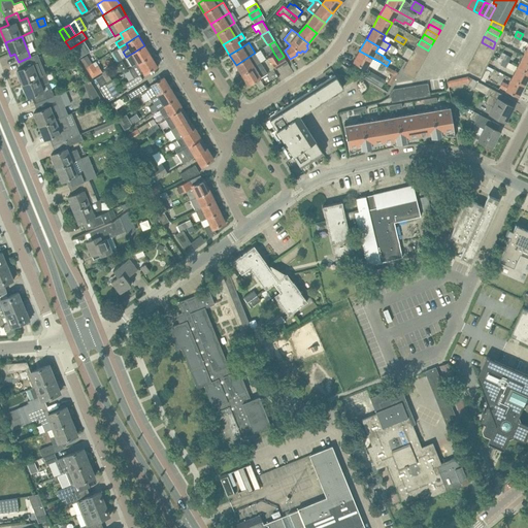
[(482,42),(479,47),(490,54),(493,48),(482,42)]
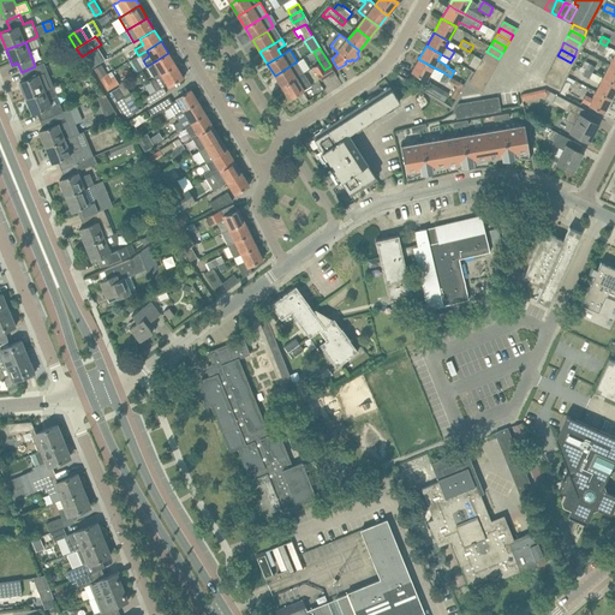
[(495,65),(499,59),(487,52),(483,58),(495,65)]
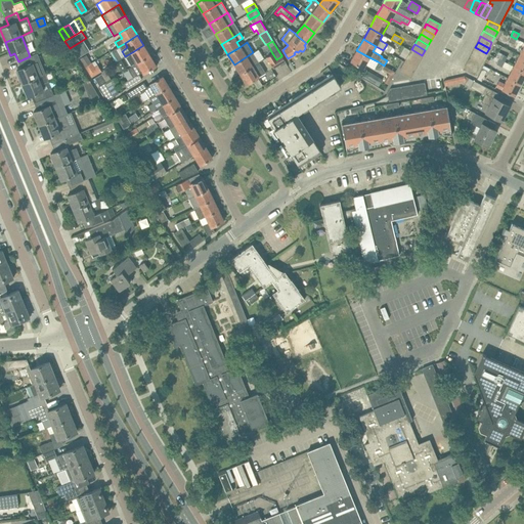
[(149,55),(143,45),(132,52),(125,56),(131,67),(138,62),(149,55)]
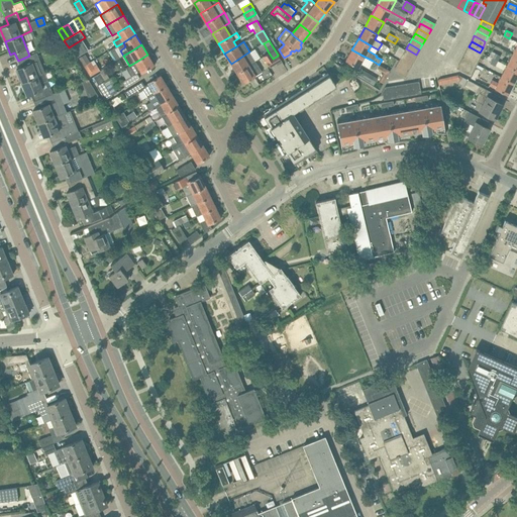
[(403,55),(405,50),(398,46),(394,55),(400,59),(403,55)]
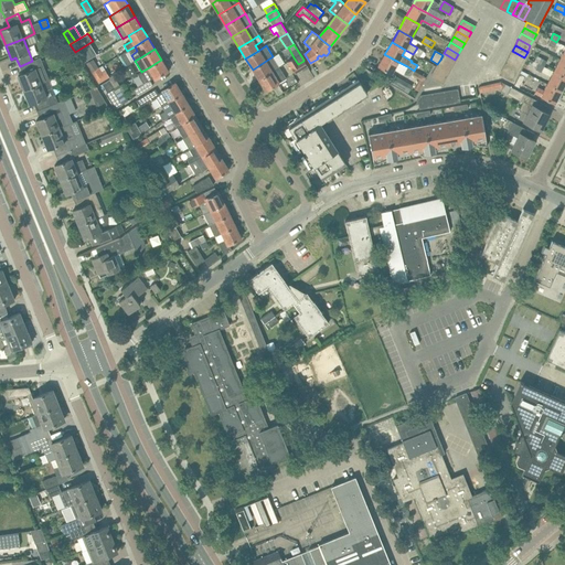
[(524,57),(512,51),(509,56),(521,63),(524,57)]
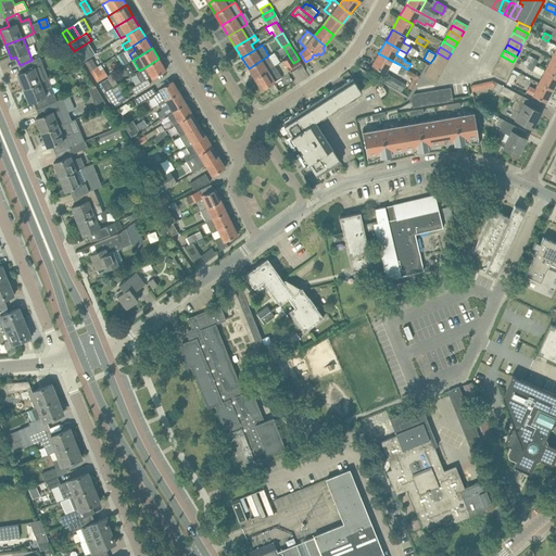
[(447,59),(437,52),(436,54),(433,59),(444,65),(447,59)]
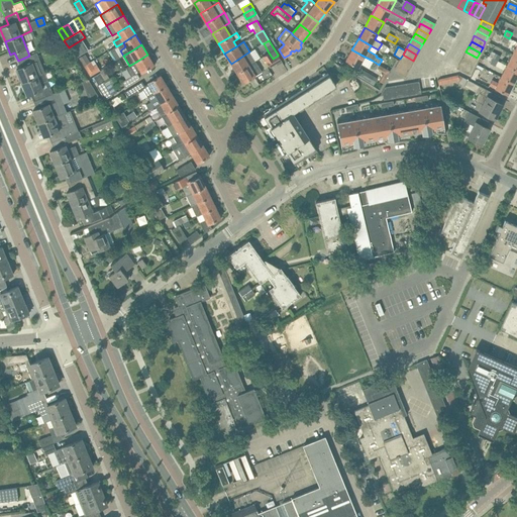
[(365,57),(351,49),(345,61),(358,68),(365,57)]
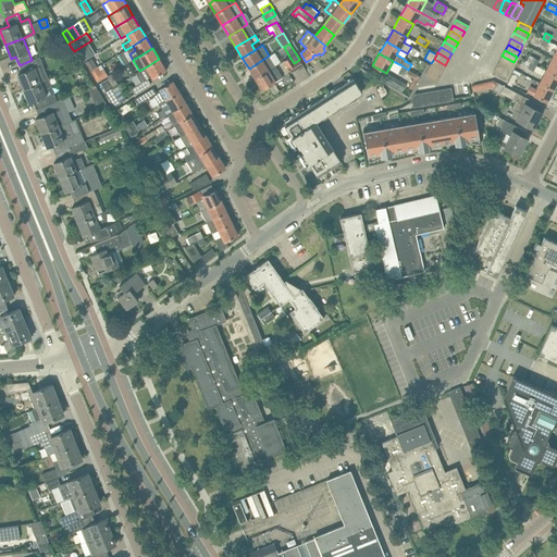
[(256,79),(275,66),(269,56),(249,69),(256,79)]
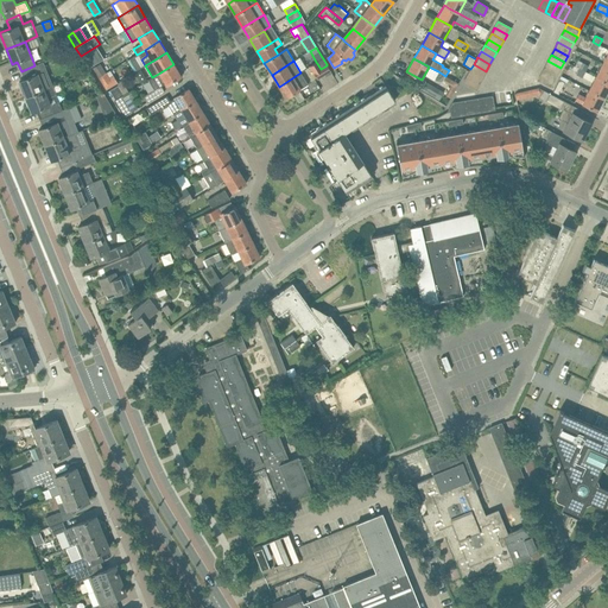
[(545,67),(557,74),(561,68),(548,61),(545,67)]
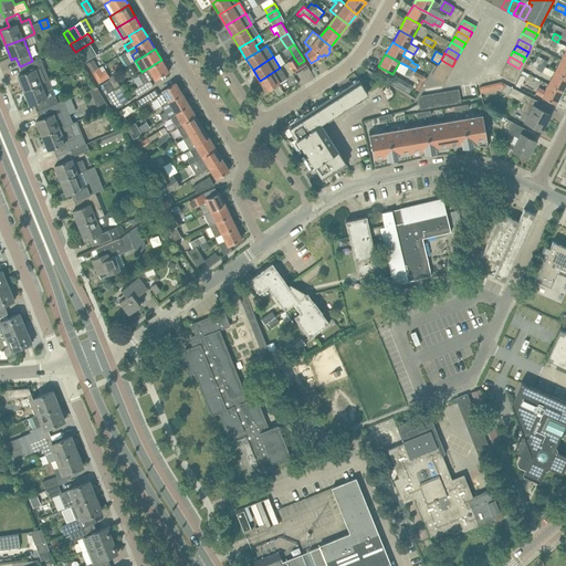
[(289,62),(290,64),(295,73),(307,65),(304,61),(299,64),(294,58),(289,62)]
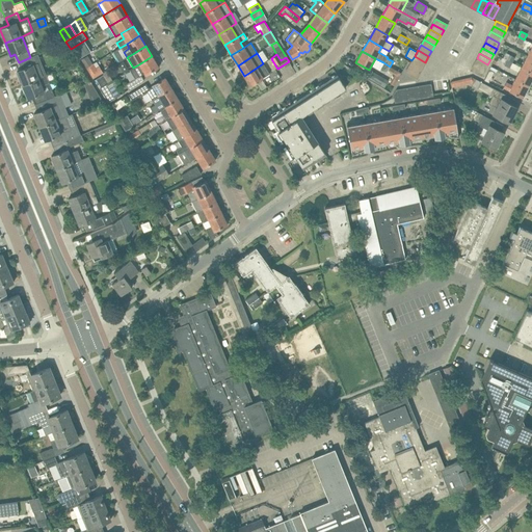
[(514,57),(509,54),(506,59),(511,62),(514,57)]
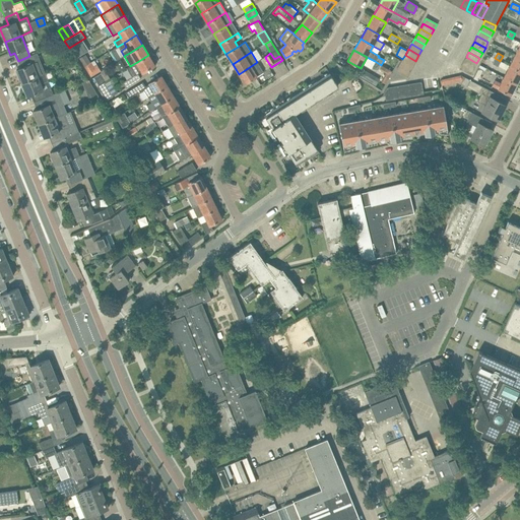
[(91,56),(87,58),(85,55),(79,58),(84,67),(94,61),(91,56)]
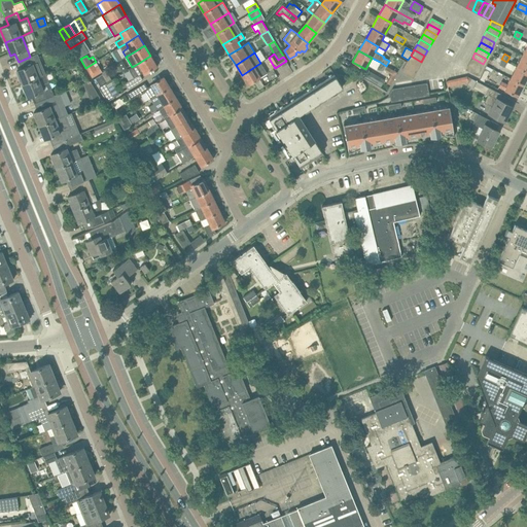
[(133,76),(134,78),(125,83),(128,89),(142,79),(139,74),(143,72),(144,73),(156,66),(150,56),(139,63),(132,67),(136,72),(133,74),(133,76)]
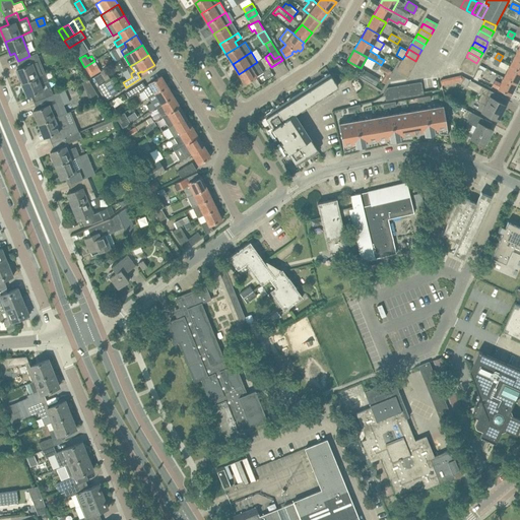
[(415,61),(405,55),(402,59),(402,60),(412,66),(415,61)]
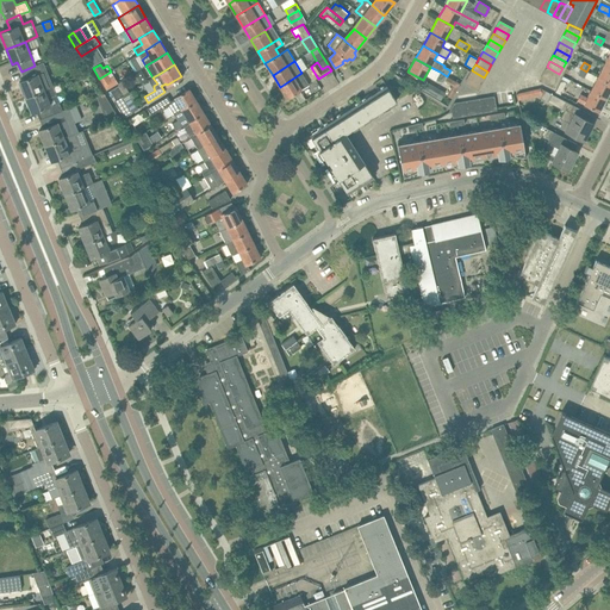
[(609,67),(604,64),(597,78),(609,83),(609,67)]
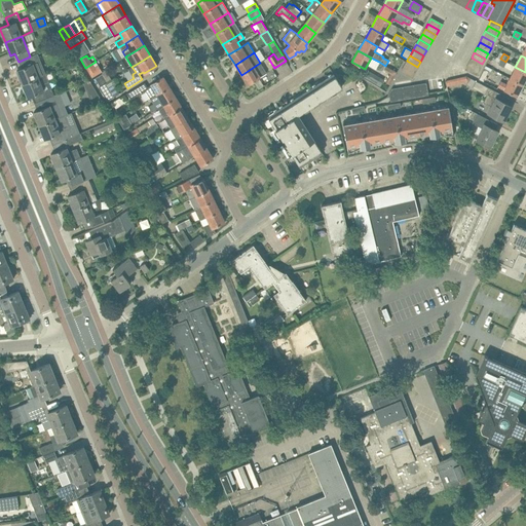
[(30,57),(19,62),(21,69),(16,71),(22,84),(39,77),(38,77),(30,57)]
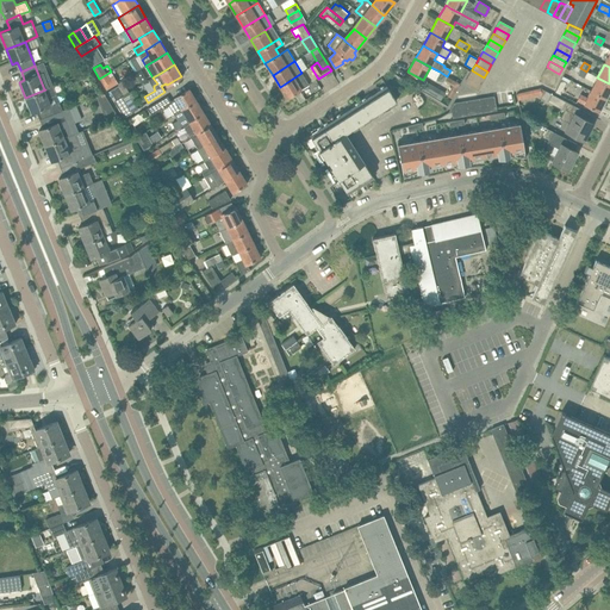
[(556,81),(559,74),(547,67),(543,74),(556,81)]
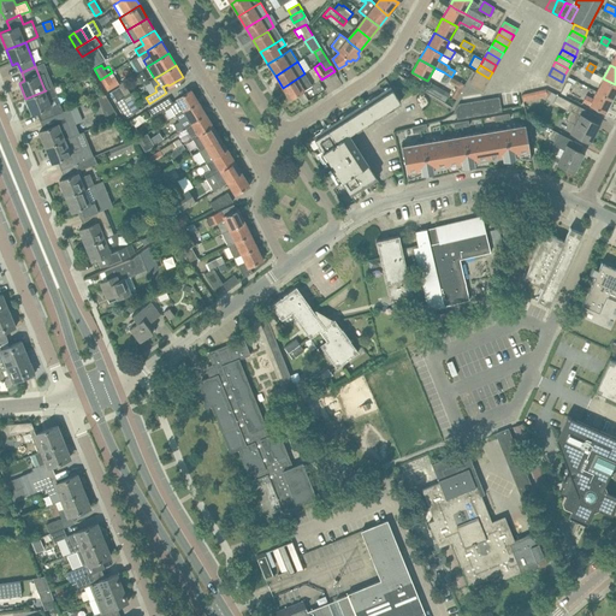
[(485,84),(489,78),(477,71),(473,77),(485,84)]
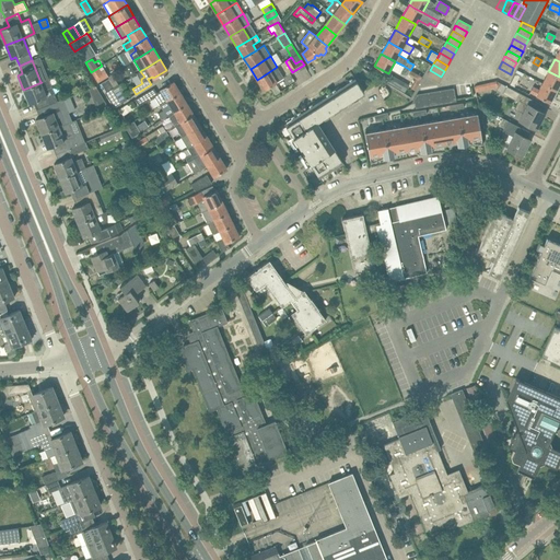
[(102,66),(91,72),(96,80),(106,73),(102,66)]
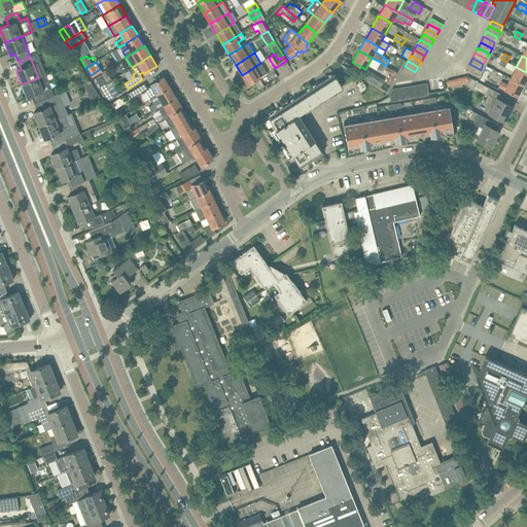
[(386,82),(390,84),(394,76),(397,71),(386,66),(380,62),(377,68),(390,74),(386,82)]
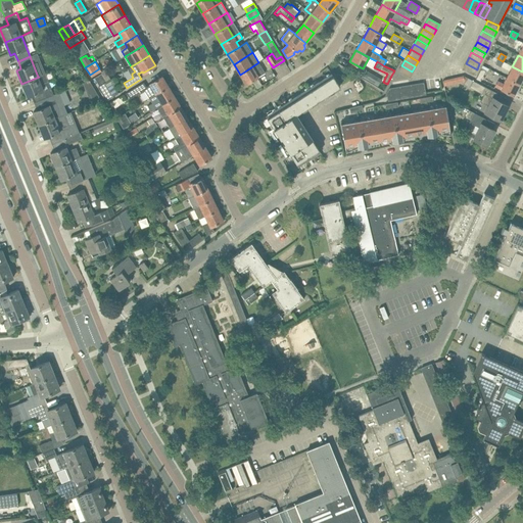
[(265,73),(259,64),(258,62),(240,75),(246,84),(265,73)]
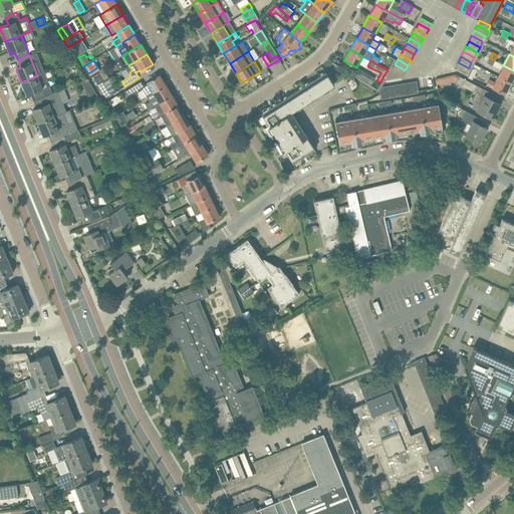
[(469,68),(458,62),(455,67),(466,73),(469,68)]
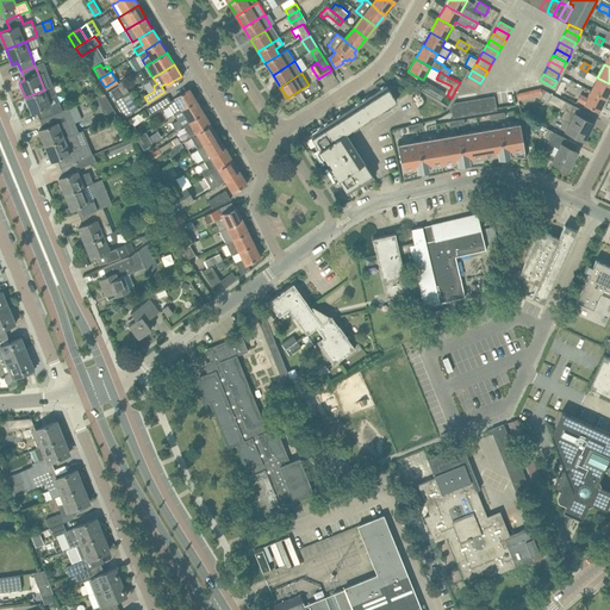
[(480,83),(468,76),(465,82),(477,89),(480,83)]
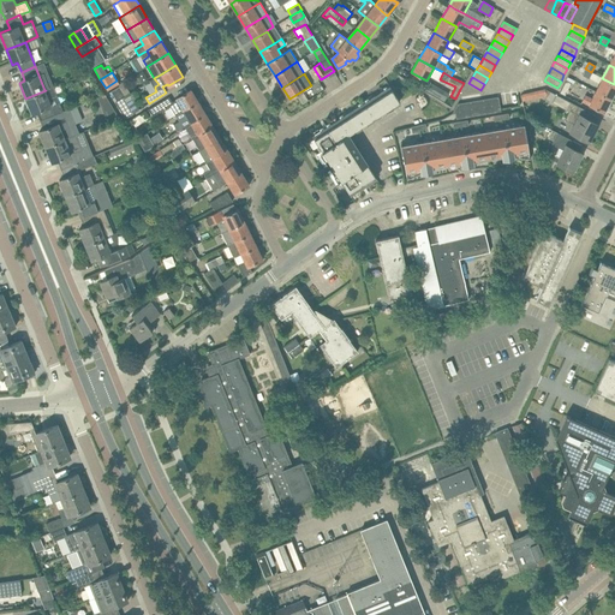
[(614,90),(614,84),(602,78),(596,91),(610,100),(614,90)]
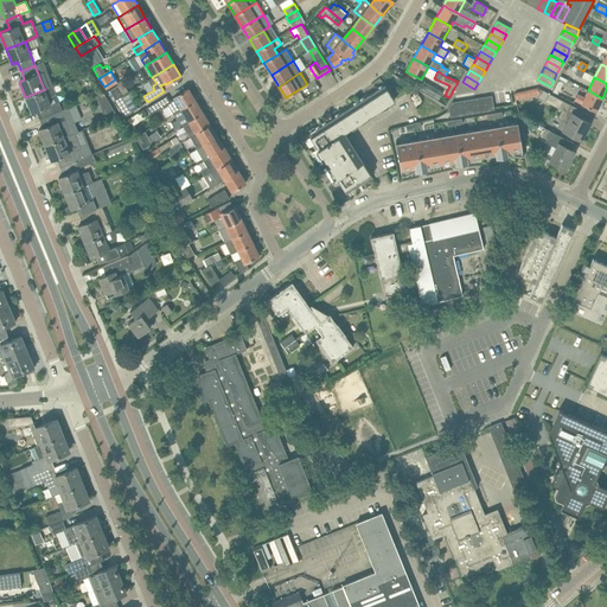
[(557,94),(564,82),(558,80),(553,91),(557,94)]
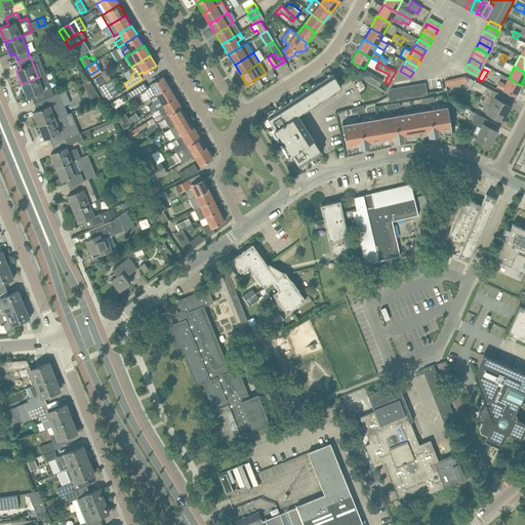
[(97,87),(111,79),(105,70),(91,78),(97,87)]
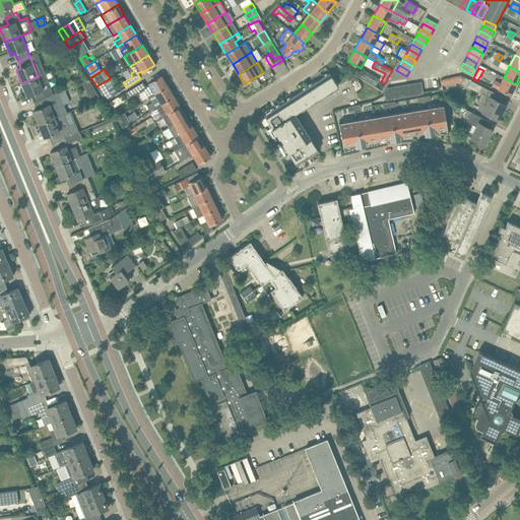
[(376,85),(380,78),(364,69),(360,76),(376,85)]
